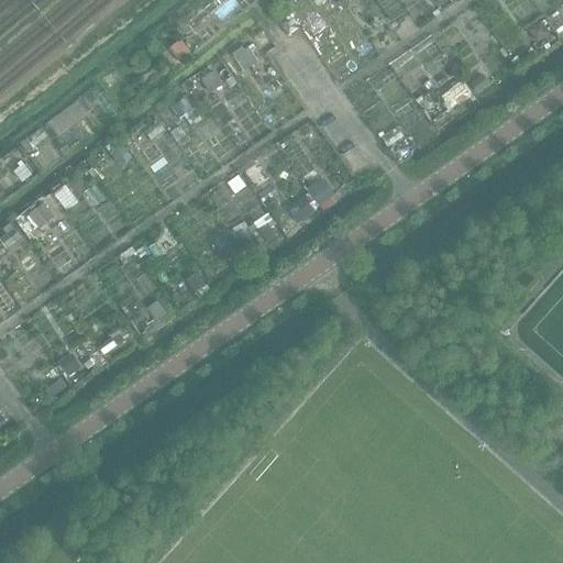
[(532,28),(531,34),(538,43),(550,34),(541,22),(532,28)]
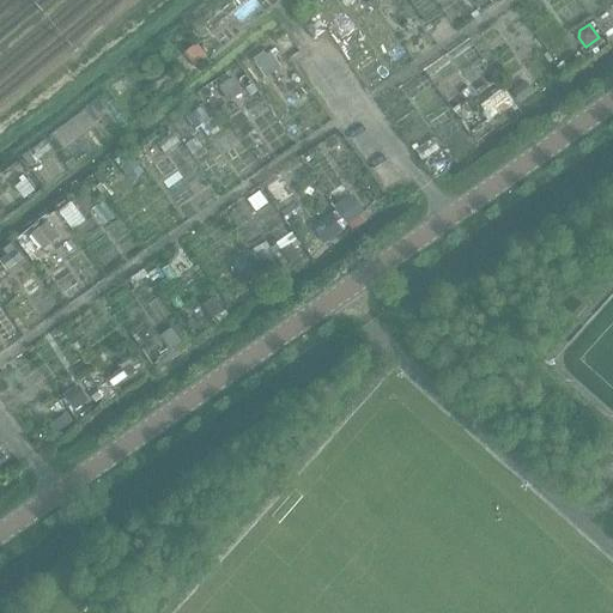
[(196,44),(184,54),(195,67),(207,58),(196,44)]
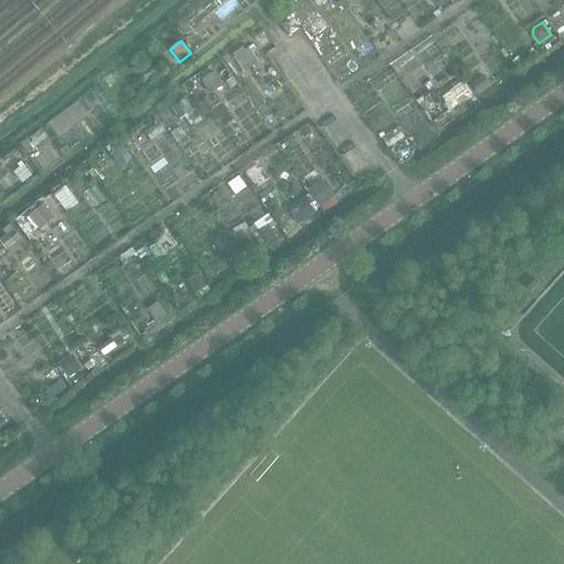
[(242,47),(232,55),(234,57),(235,58),(243,72),(258,61),(249,47),(245,50),(242,47)]
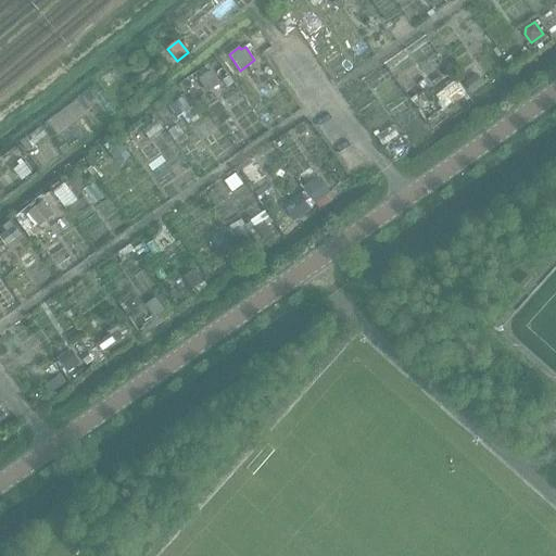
[(476,74),(465,83),(472,93),(484,84),(476,74)]
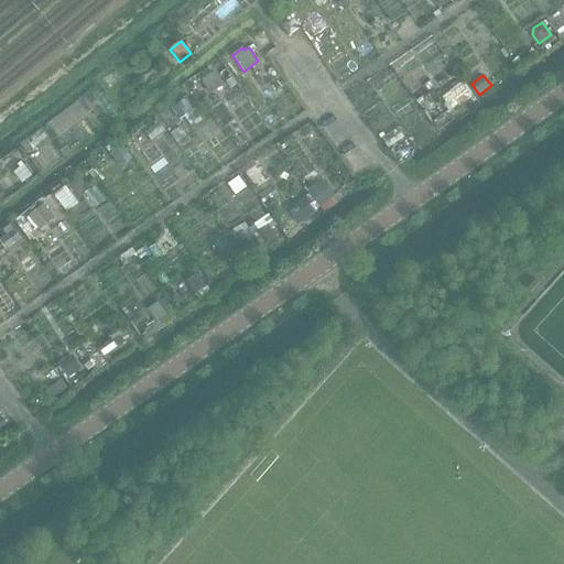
[(217,77),(203,87),(212,99),(226,88),(217,77)]
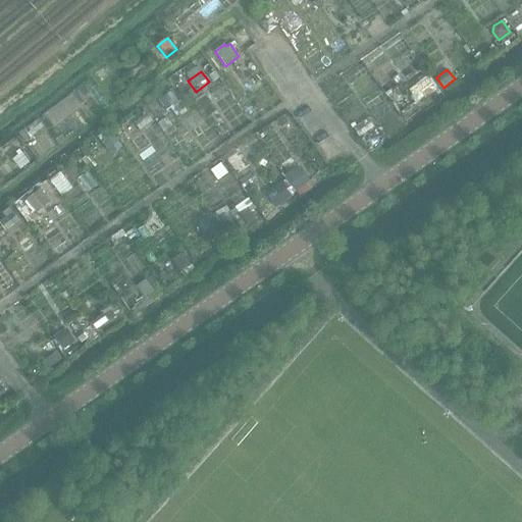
[(427,77),(417,85),(426,98),(436,91),(427,77)]
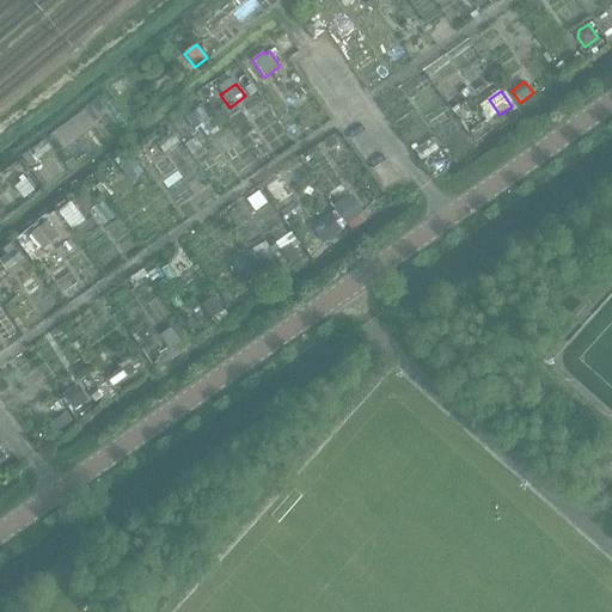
[(202,108),(187,118),(196,132),(210,120),(202,108)]
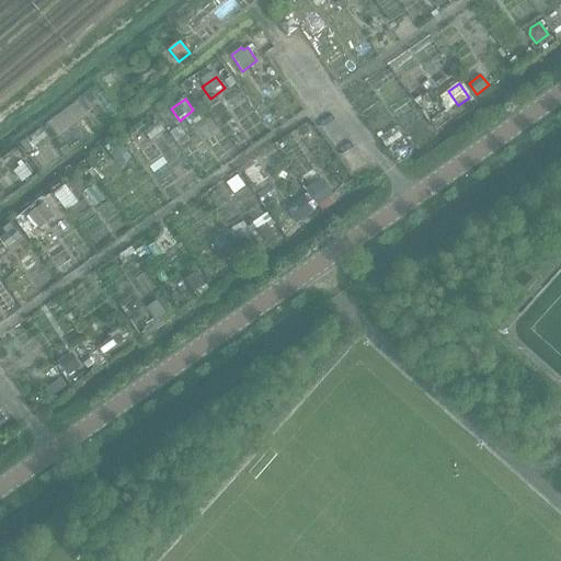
[(437,106),(427,113),(435,125),(445,117),(437,106)]
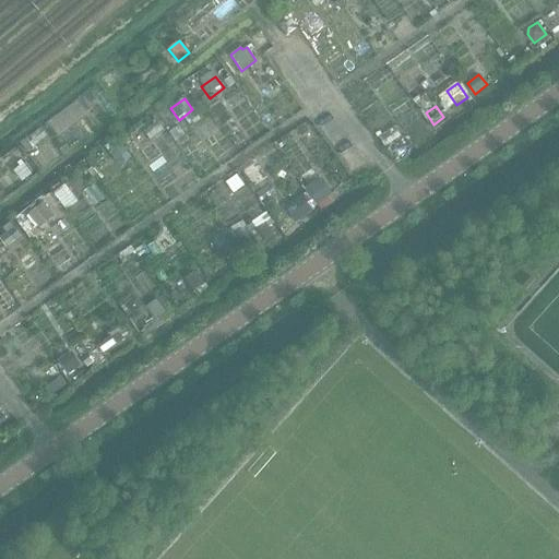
[(157,121),(143,131),(150,140),(163,130),(157,121)]
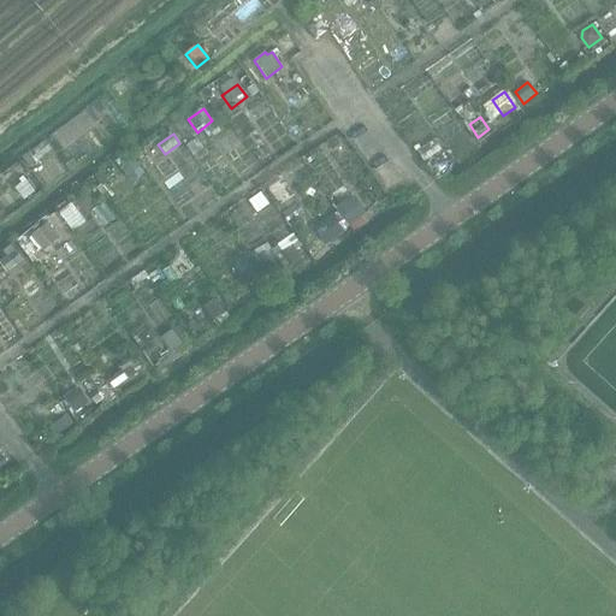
[(197,140),(188,146),(194,155),(205,149),(197,140)]
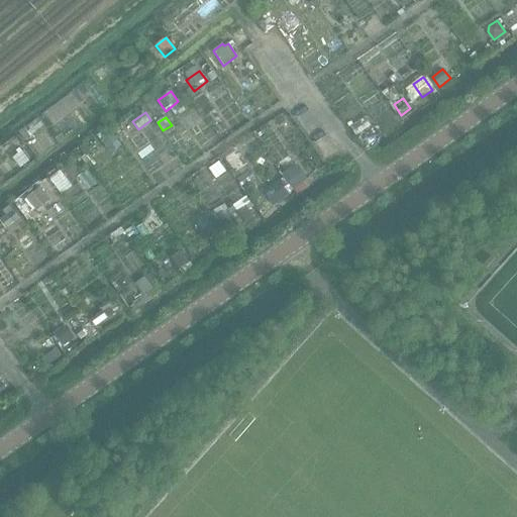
[(366,117),(350,127),(356,136),(372,126),(366,117)]
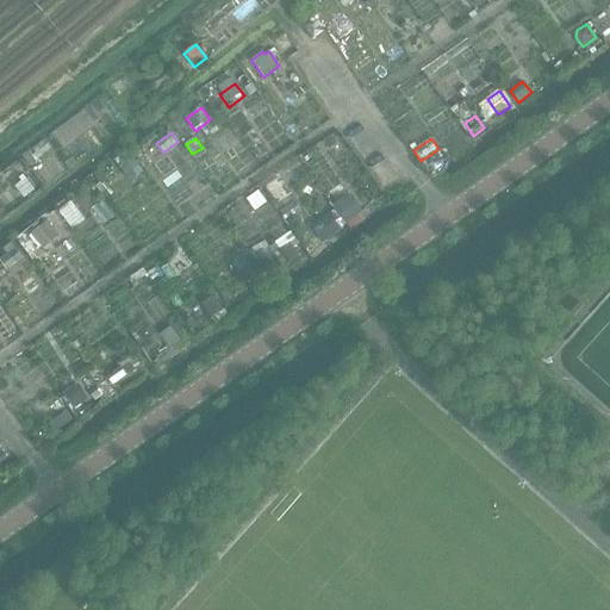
[(43,139),(29,151),(36,161),(37,161),(51,149),(43,139)]
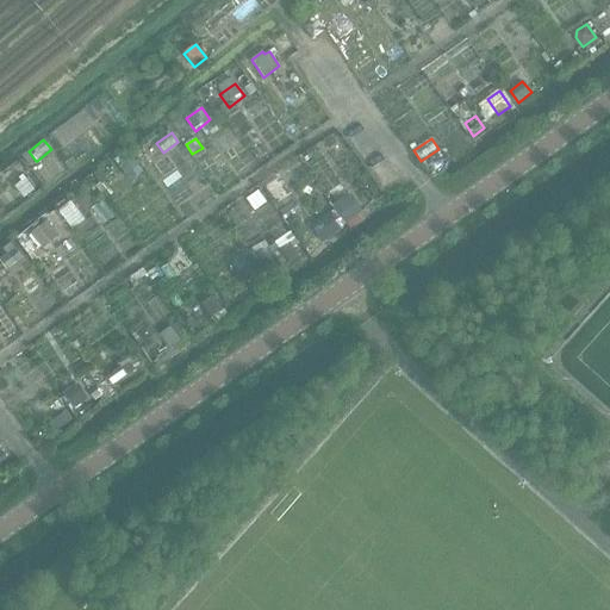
[(29,151),(22,156),(30,166),(36,161),(29,151)]
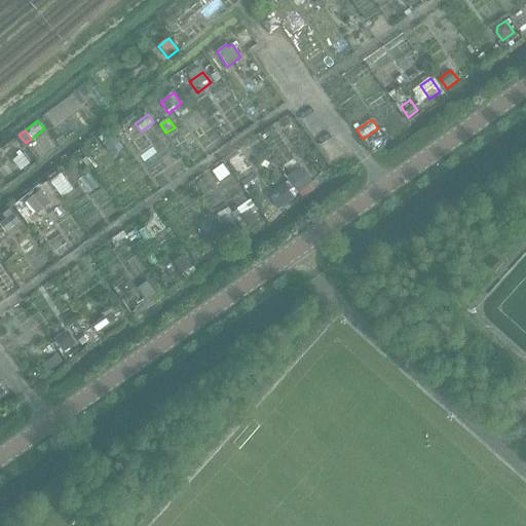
[(115,138),(104,145),(112,156),(123,148),(115,138)]
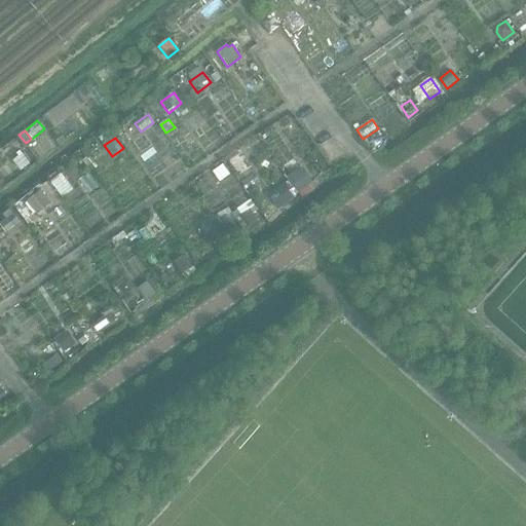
[(19,156),(13,160),(22,171),(30,164),(20,151),(16,153),(19,156)]
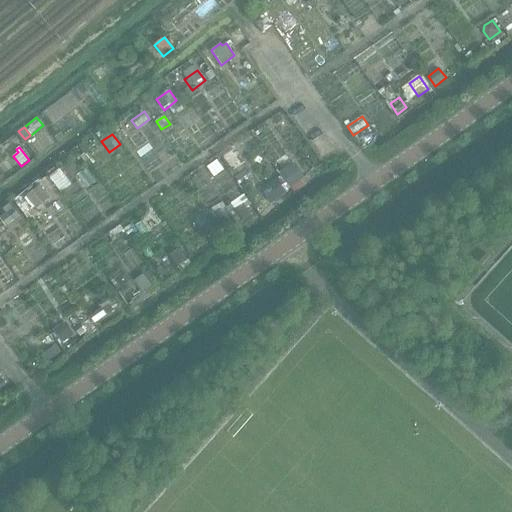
[(217,161),(207,168),(213,176),(223,170),(217,161)]
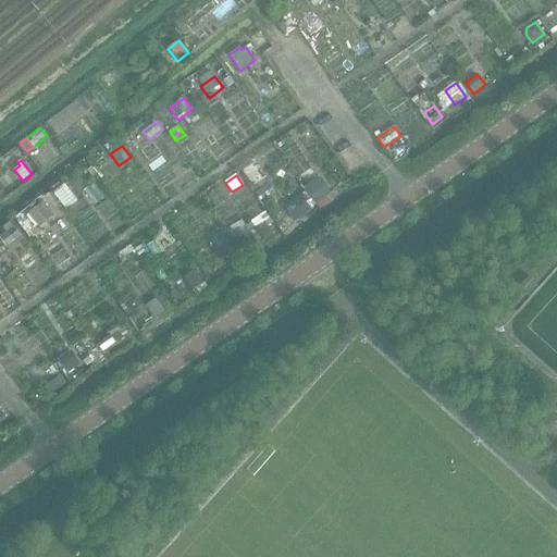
[(318,182),(307,188),(317,202),(314,203),(318,208),(330,200),(318,182)]
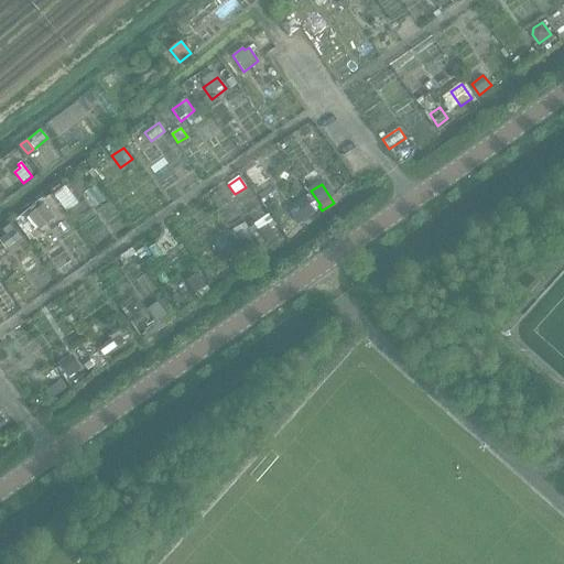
[(65,186),(54,194),(67,212),(78,203),(65,186)]
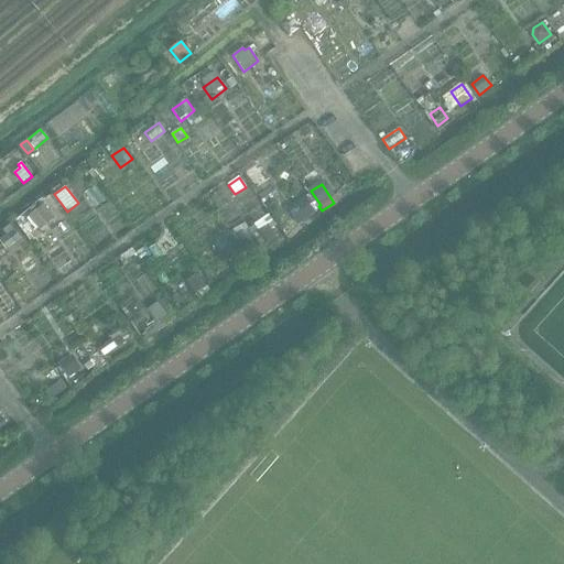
[(272,187),(259,196),(264,206),(279,196),(272,187)]
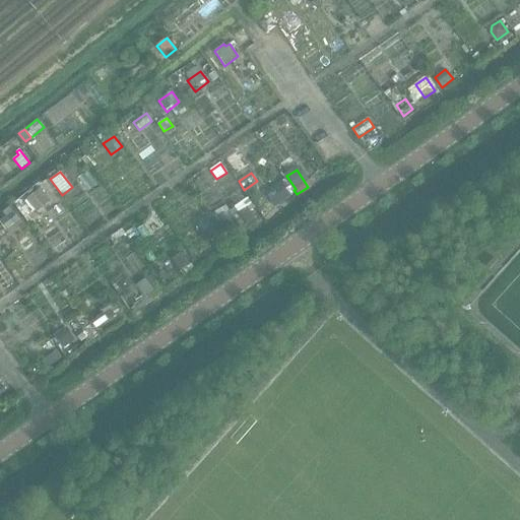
[(281,184),(267,193),(275,205),(289,195),(281,184)]
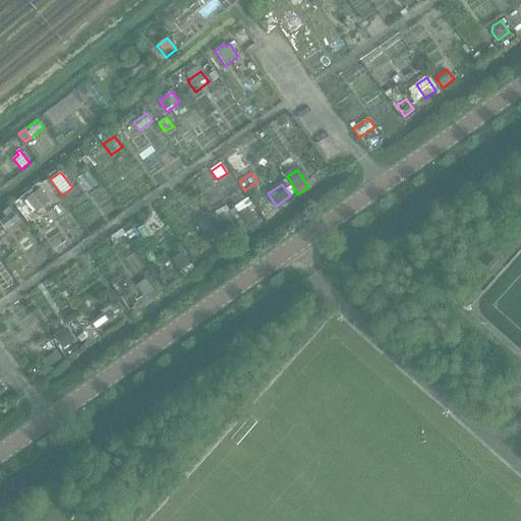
[(40,188),(25,199),(37,214),(51,203),(40,188)]
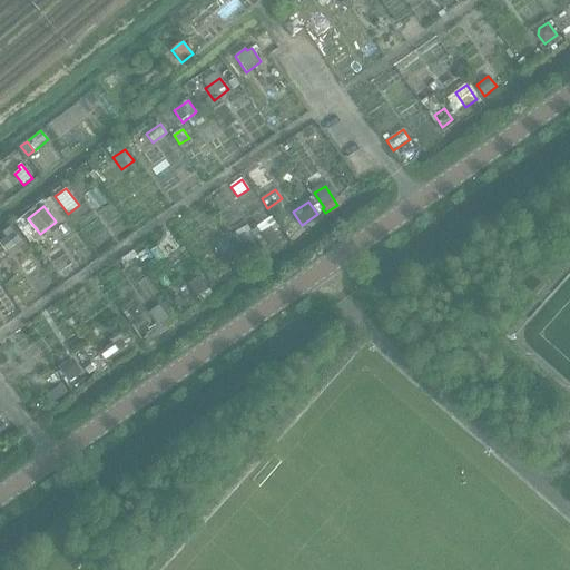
[(30,223),(22,228),(30,237),(37,232),(30,223)]
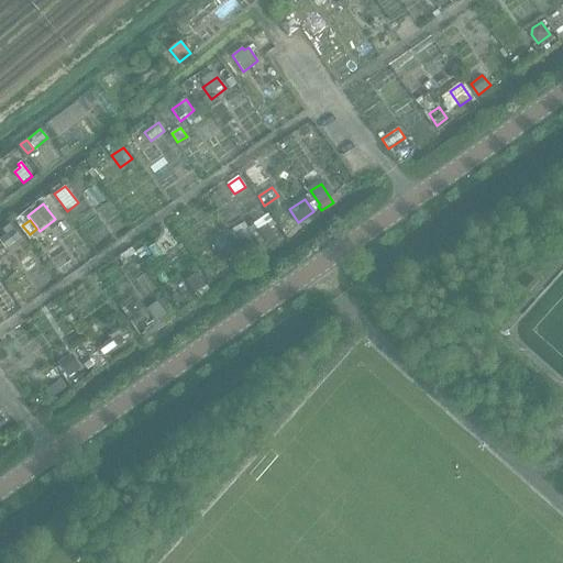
[(7,235),(1,240),(8,247),(21,238),(10,223),(2,230),(7,235)]
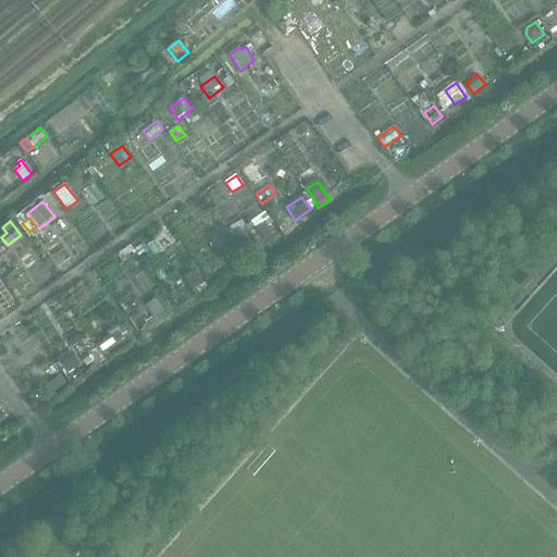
[(264,222),(255,230),(262,240),(273,234),(264,222)]
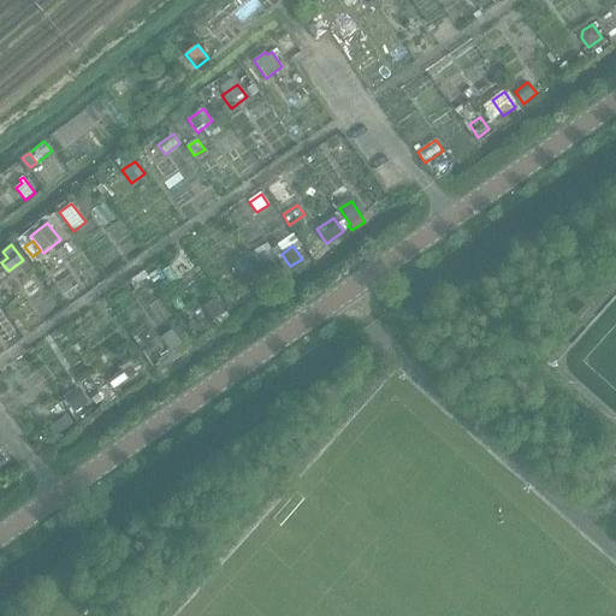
[(215,298),(206,306),(215,320),(226,313),(215,298)]
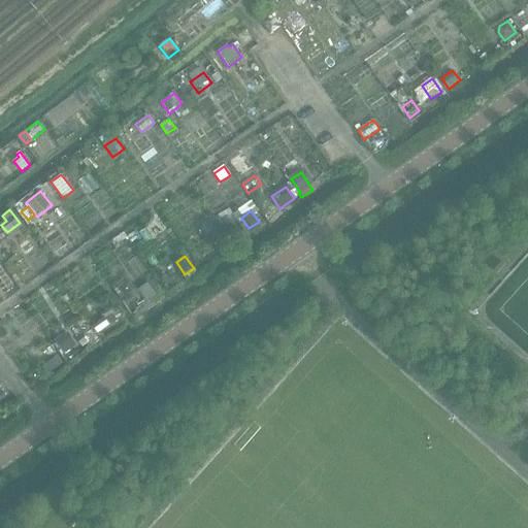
[(154,277),(143,285),(154,297),(163,290),(154,277)]
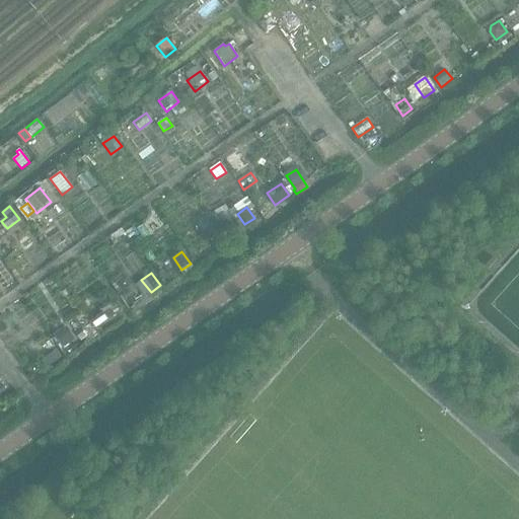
[(115,302),(101,310),(107,319),(121,311),(115,302)]
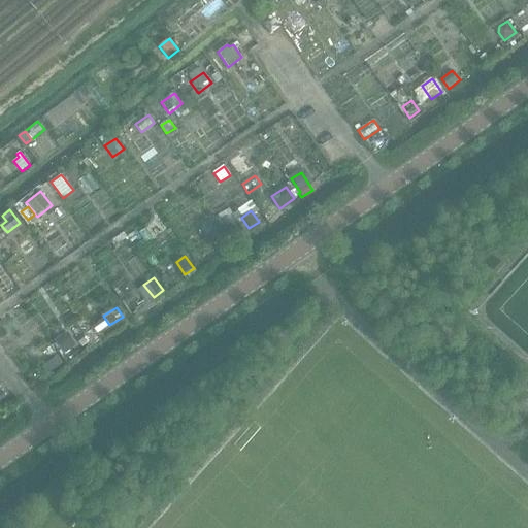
[(67,330),(54,339),(64,355),(77,345),(67,330)]
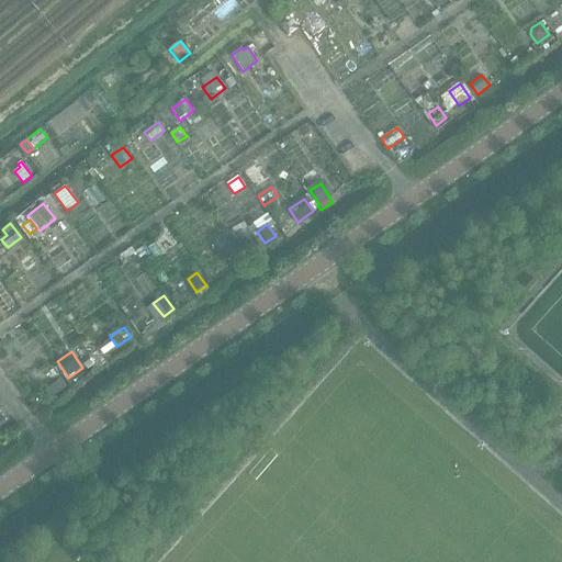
[(62,380),(49,388),(56,396),(67,388),(62,380)]
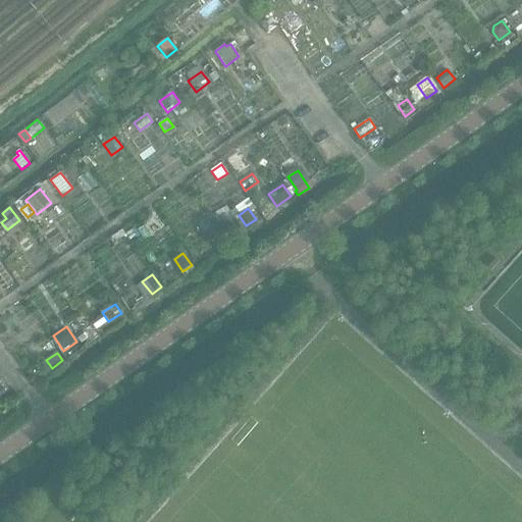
[(0,378),(0,377),(0,398),(9,392),(0,378)]
